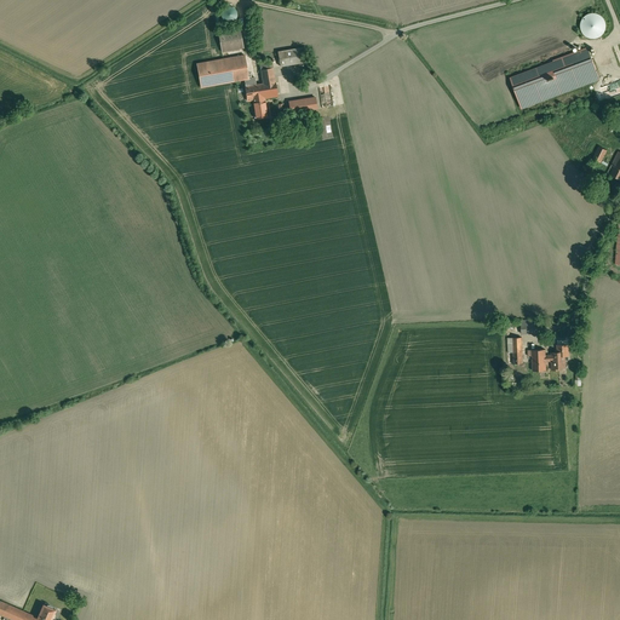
[(230,22),(233,21),(235,19),(236,17),(236,15),(236,12),(235,10),(234,9),(231,7),(229,6),(227,7),(224,9),(223,11),(222,12),(222,15),(223,17),(224,19),(225,21),(228,22),(230,22)]
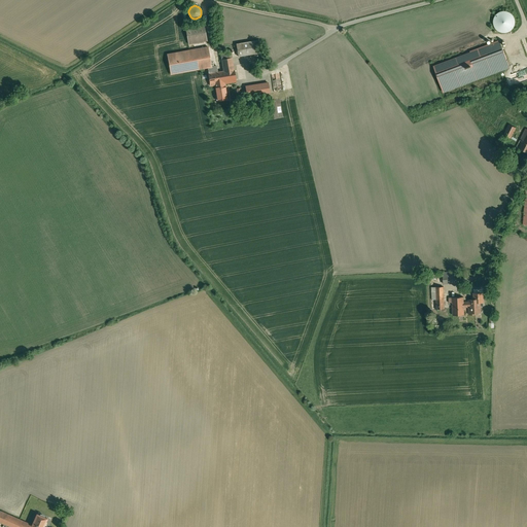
[(494,27),(496,30),(499,32),(502,34),(506,34),(510,33),(513,30),(515,27),(516,24),(516,20),(514,16),(511,13),(507,12),(504,11),(501,12),(498,13),(496,16),(494,20),(493,23),(494,27)]
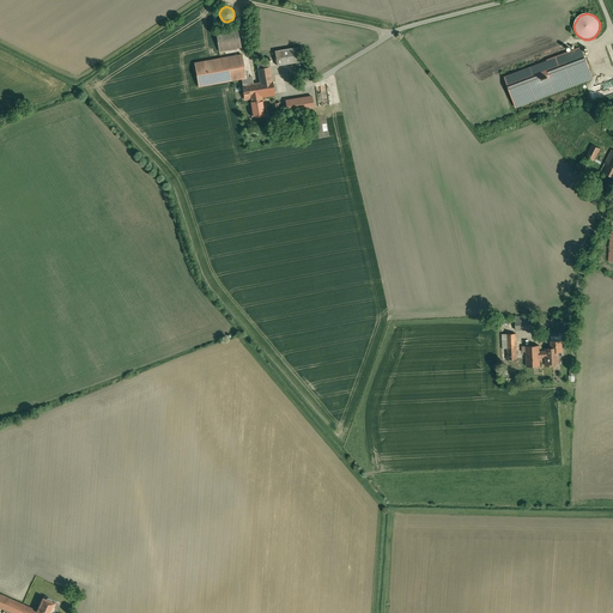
[(237,28),(216,31),(219,52),(241,48),(237,28)]
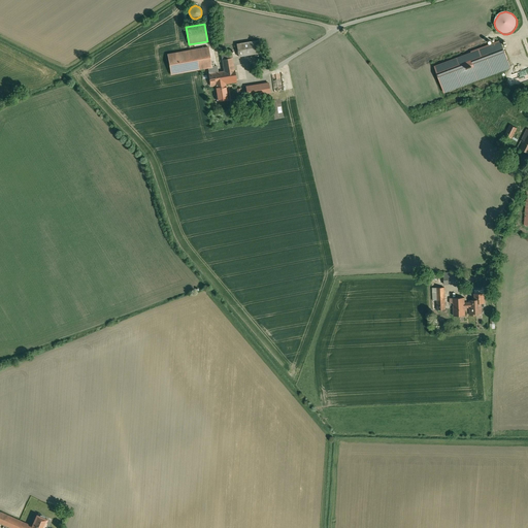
[(257,40),(236,44),(238,57),(259,53),(257,40)]
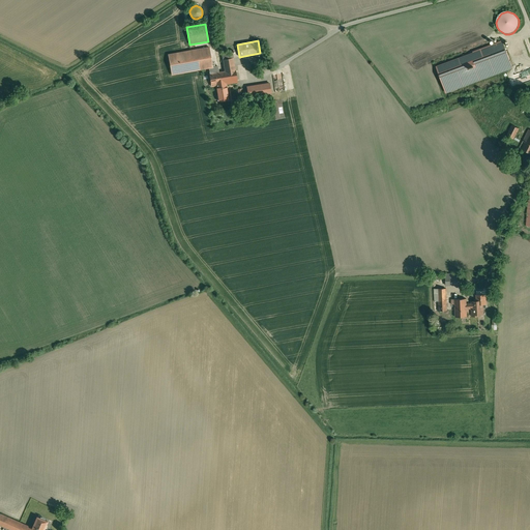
[(502,42),(436,66),(446,92),(512,67),(502,42)]
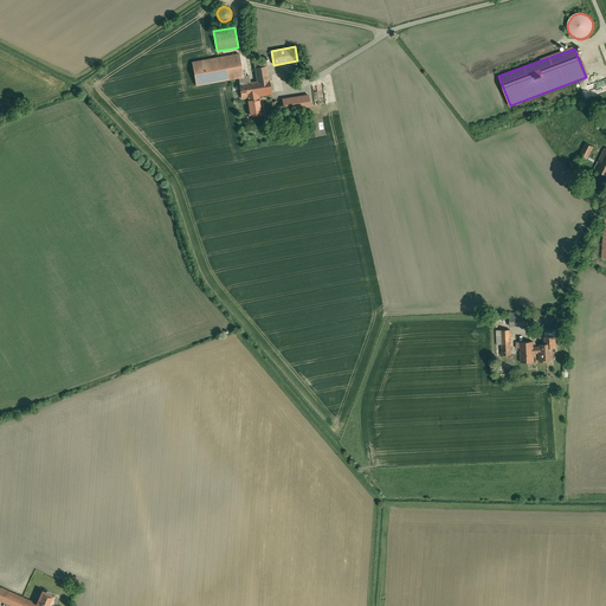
[(192,62),(195,84),(243,76),(239,53),(192,62)]
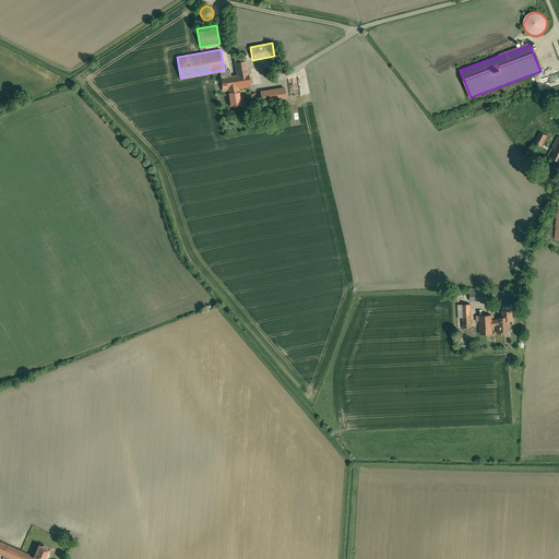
[(237,75),(230,76),(229,70),(219,71),(223,91),(228,90),(238,88),(250,86),(246,61),(235,62),(237,75)]
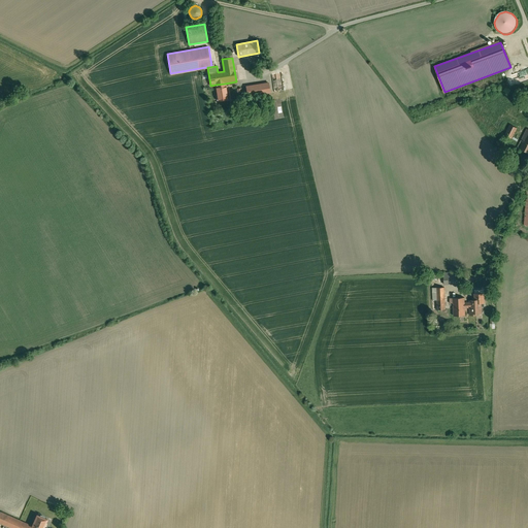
[(527,68),(513,73),(516,85),(527,79),(527,68)]
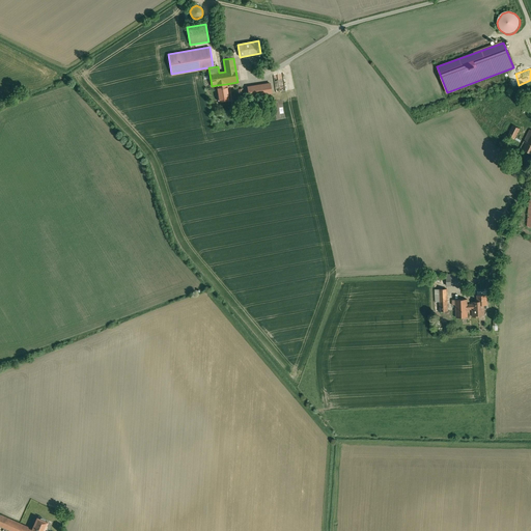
[(273,75),(276,91),(285,90),(282,74),(273,75)]
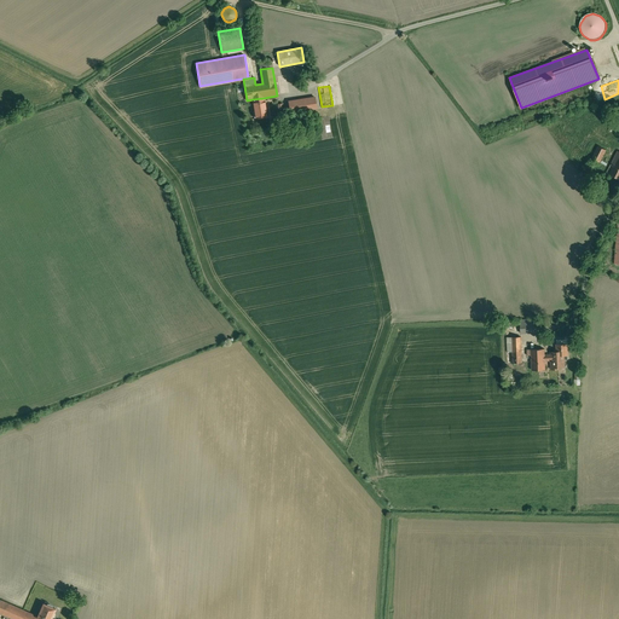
[(316,97),(288,102),(290,113),(317,108),(316,97)]
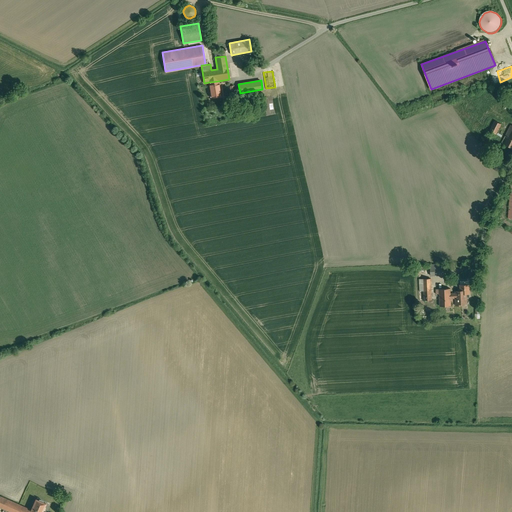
[(218,81),(209,82),(211,92),(209,92),(210,97),(220,96),(218,81)]
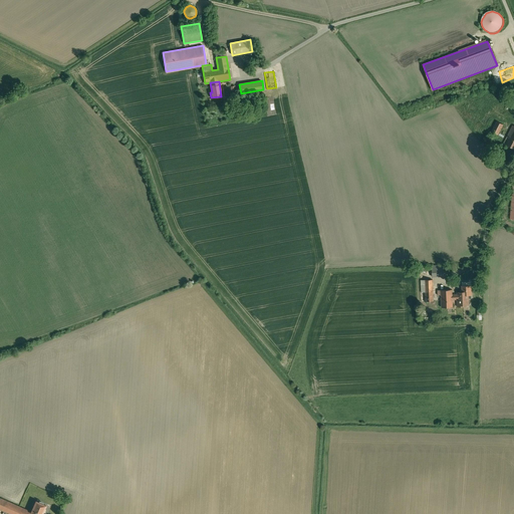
[(503,124),(496,121),(491,133),(498,136),(503,124)]
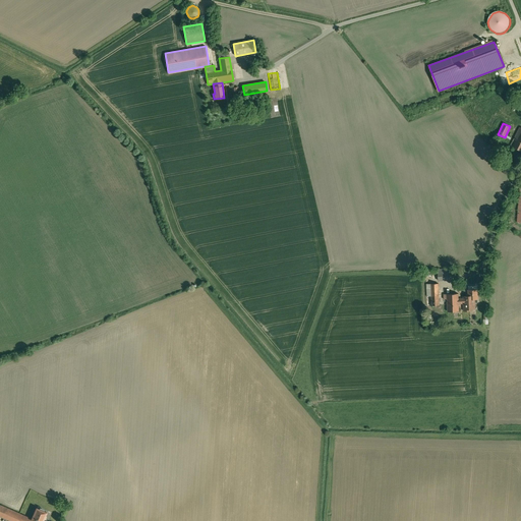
[(450,269),(438,270),(438,280),(450,280),(450,269)]
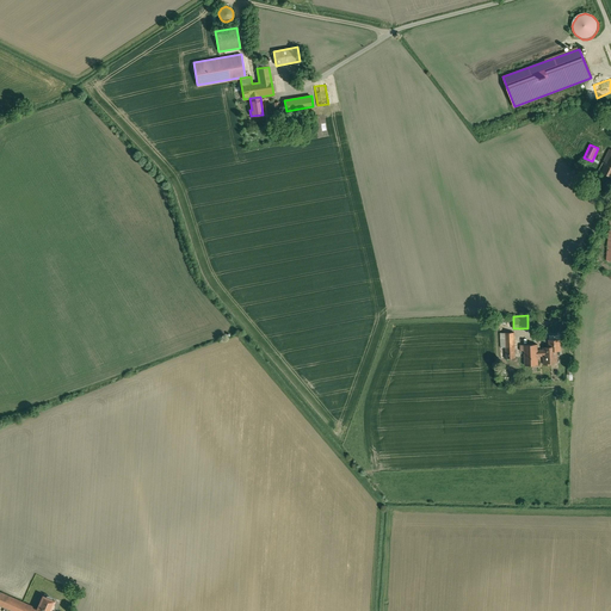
[(514,332),(500,333),(501,347),(506,347),(514,346),(514,332)]
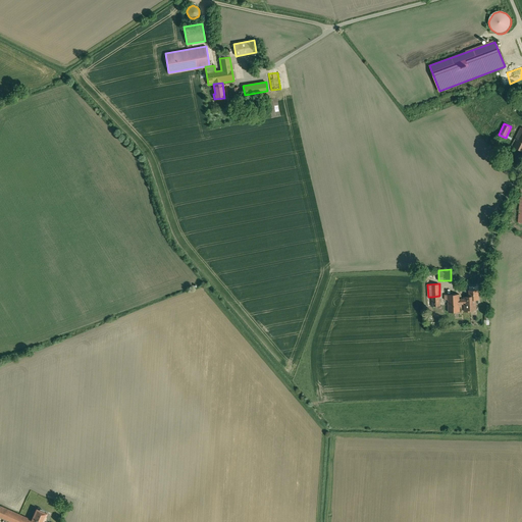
[(459,294),(448,295),(449,312),(460,311),(460,303),(460,300),(459,294)]
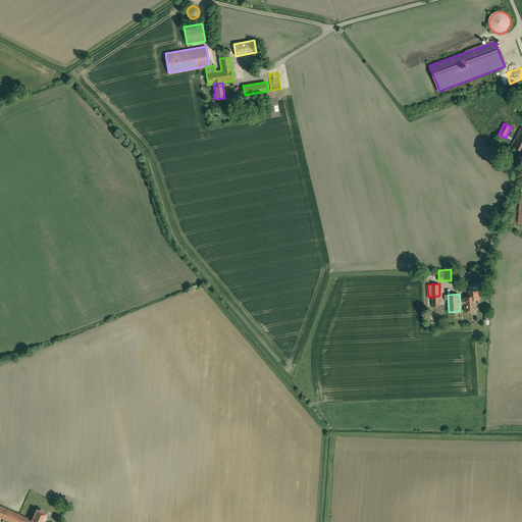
[(471,296),(464,297),(464,299),(460,300),(460,303),(464,303),(465,311),(471,311),(471,310),(475,309),(475,299),(471,299),(471,296)]
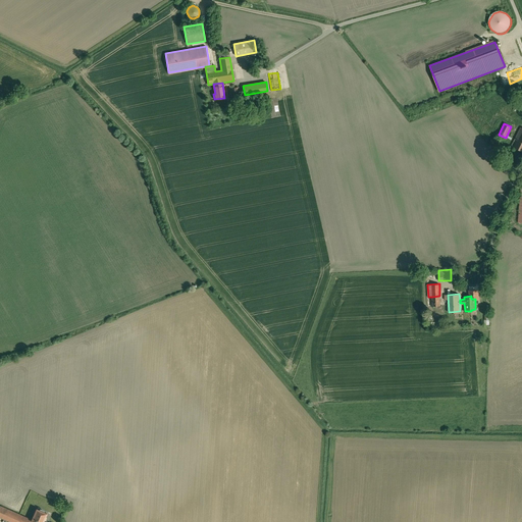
[(35,521),(32,520),(0,506),(0,516),(12,521),(35,521)]
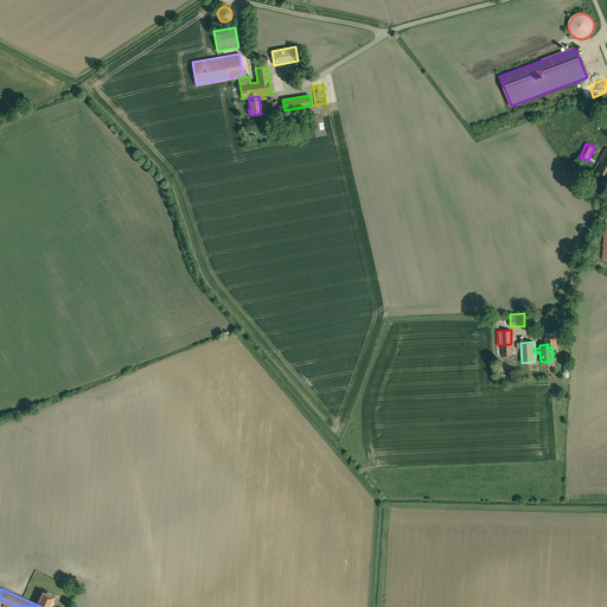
[(49,606),(55,598),(43,592),(37,605),(40,606),(49,606)]
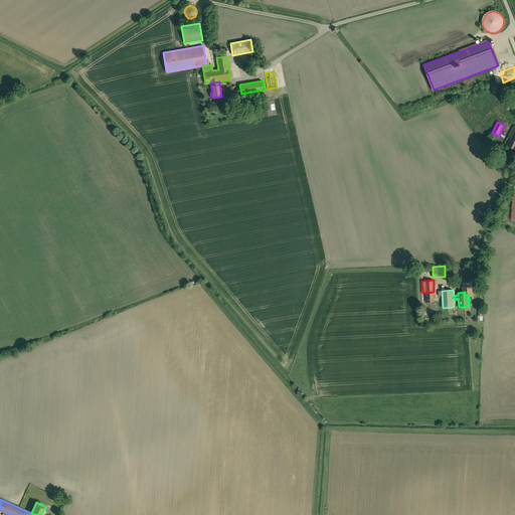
All buildings are outlined.
